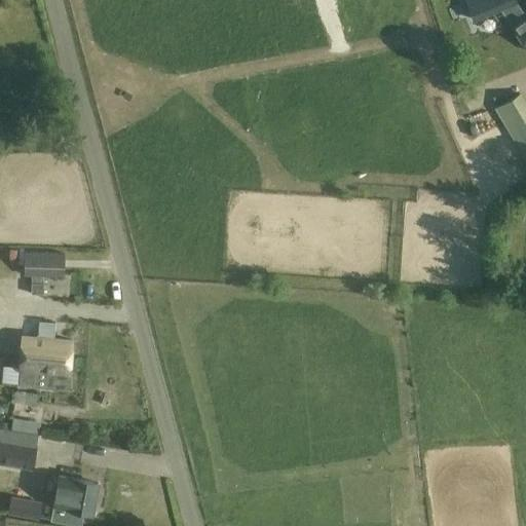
[(525,0),(525,14),(513,25),(525,43),(525,0),(513,0),(515,3),(512,5),(514,9),(525,0)]
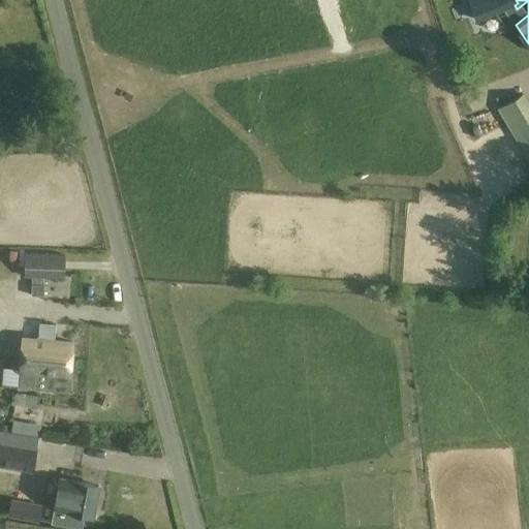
[(497,107),(528,161),(528,98),(525,92),(497,107)]
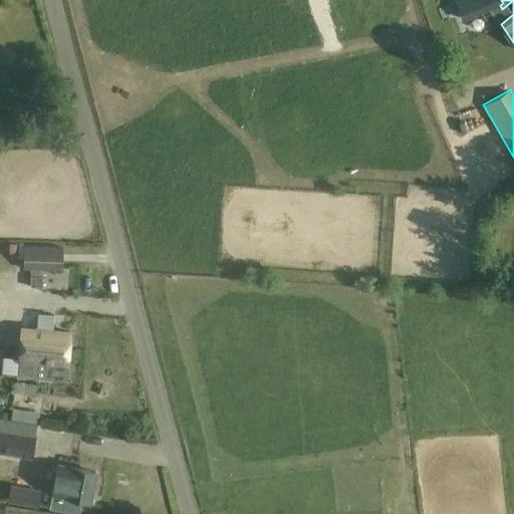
[(24,270),(30,270),(30,287),(43,287),(43,270),(62,270),(62,247),(24,247),(24,270)]
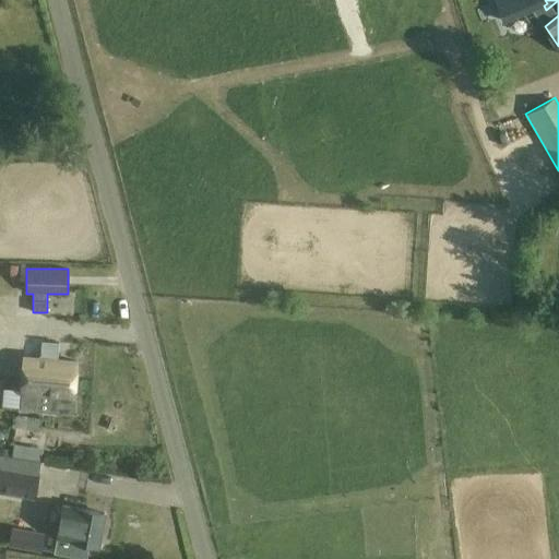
[(23,392),(42,394),(39,412),(72,414),(76,363),(58,360),(59,342),(42,340),(40,359),(25,358),(23,392)]
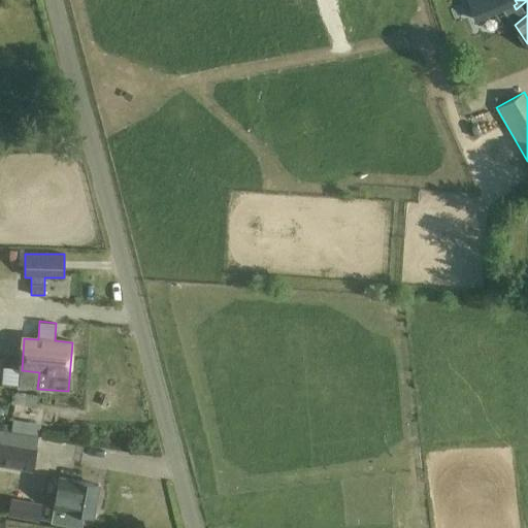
[(24,393),(15,392),(14,403),(23,404),(23,402),(34,403),(35,398),(24,397),(24,393)]
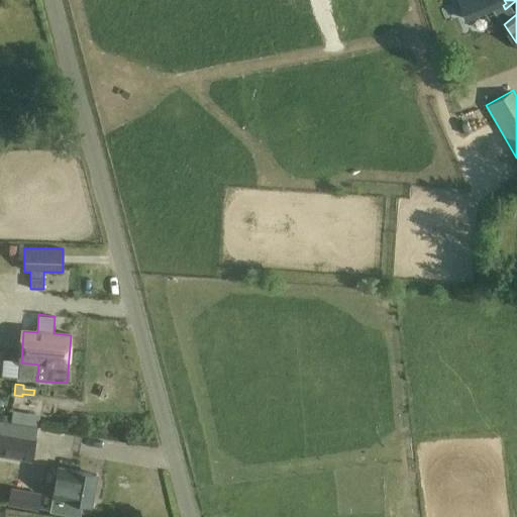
[(0,456),(34,462),(38,438),(0,431),(0,456)]
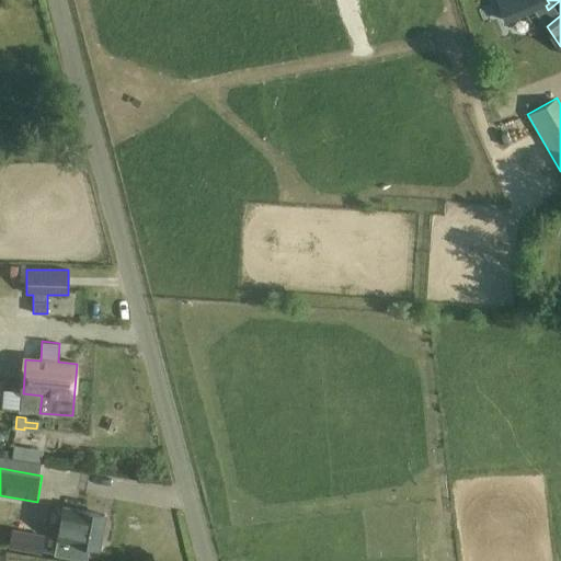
[(99,548),(105,516),(65,507),(58,538),(73,541),(72,542),(99,548)]
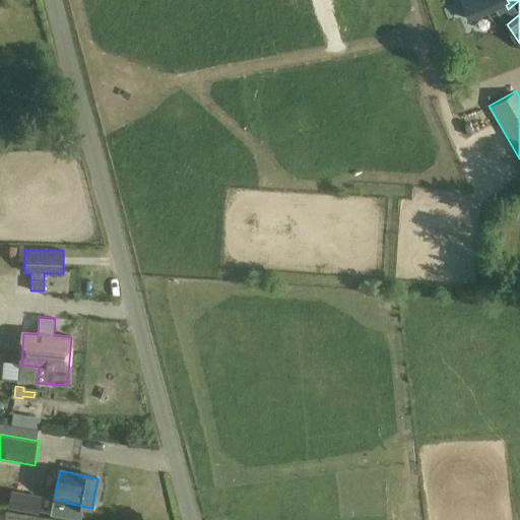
[(39,496),(12,491),(8,509),(36,514),(39,496)]
